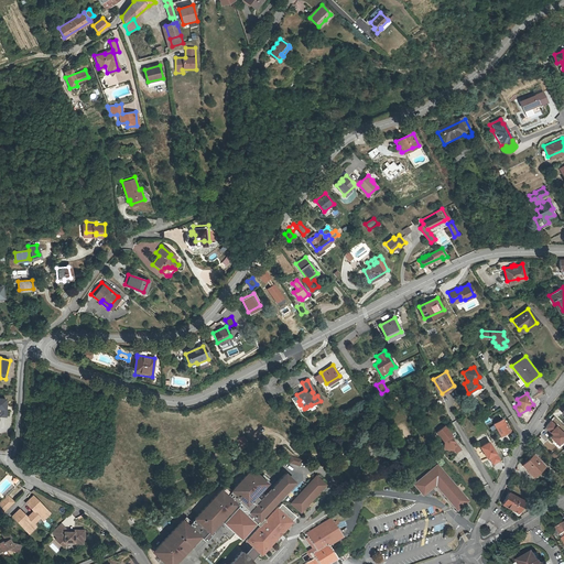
[(503,419),(495,424),(502,436),(511,431),(503,419)]
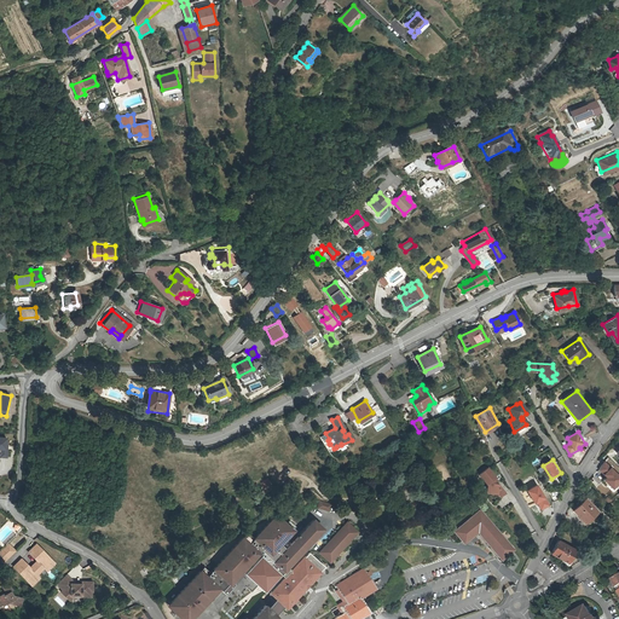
[(618,484),(618,476),(605,462),(599,470),(606,479),(605,481),(613,491),(618,484)]
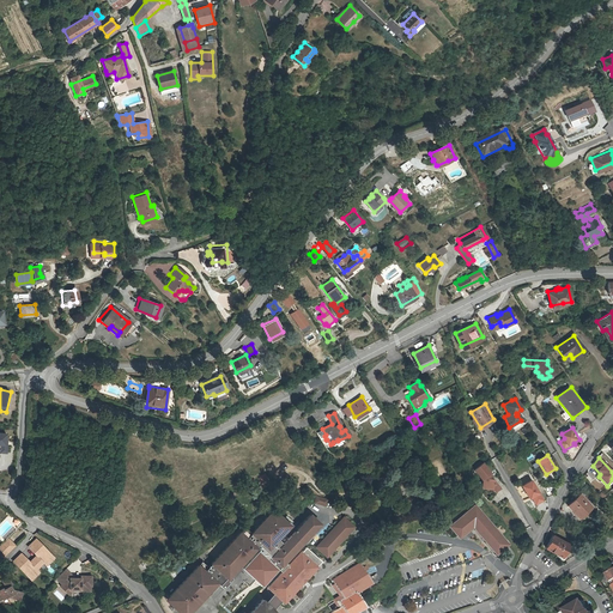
[(490,473),(489,471),(481,462),(473,468),(481,479),(480,486),(491,487),(495,491),(499,487),(492,479),(492,478),(491,478),(491,475),(489,473),(490,473)]
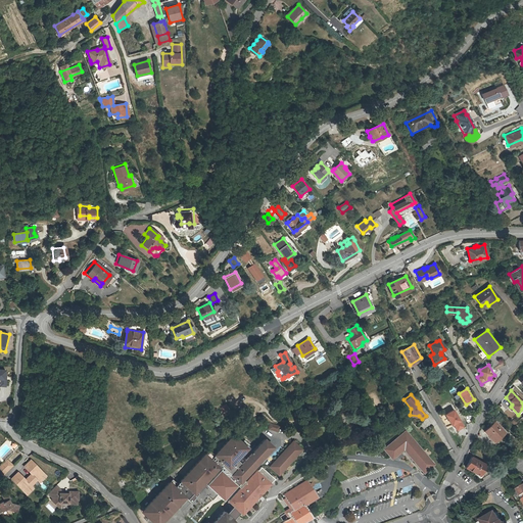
[(456,409),(445,415),(453,426),(454,425),(458,431),(465,427),(462,421),(463,421),(456,409)]
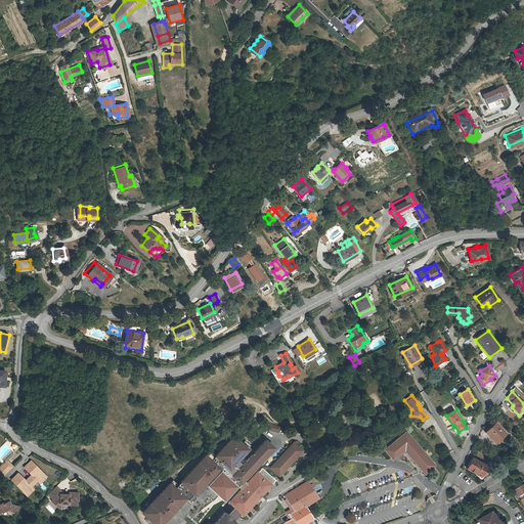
[(495,421),(485,431),(494,440),(504,430),(495,421)]
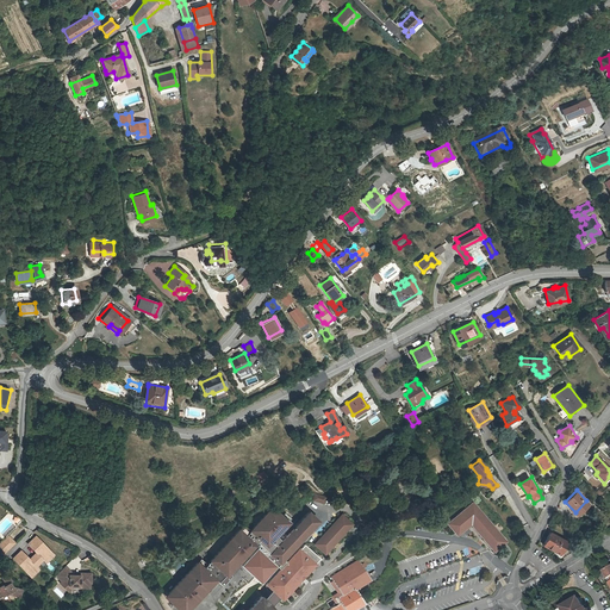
[(315,493),(313,500),(327,503),(328,496),(315,493)]
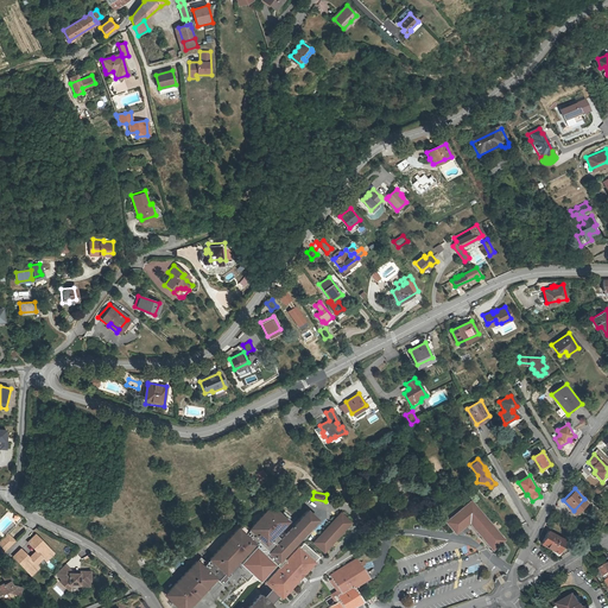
[(472,499),(444,521),(455,534),(469,523),(492,550),(505,539),(472,499)]
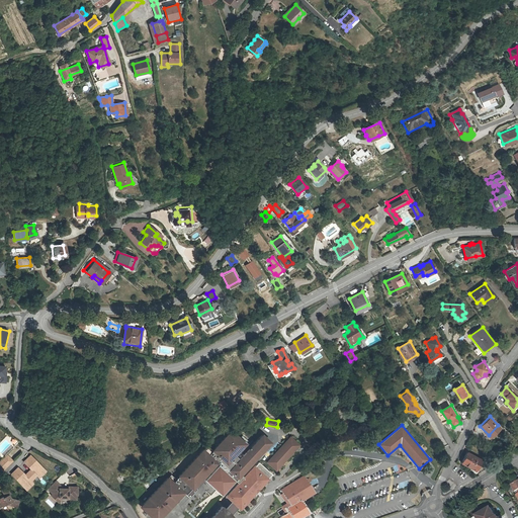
[(227,472),(238,484),(244,478),(240,475),(270,443),(262,436),(239,460),(235,456),(245,445),(245,444),(247,441),(242,436),(239,439),(233,433),(230,436),(228,435),(212,451),(207,446),(175,480),(170,475),(143,504),(152,511),(149,514),(152,517),(159,517),(183,493),(188,497),(196,489),(194,487),(202,478),(204,480),(221,462),(229,470),(227,472)]
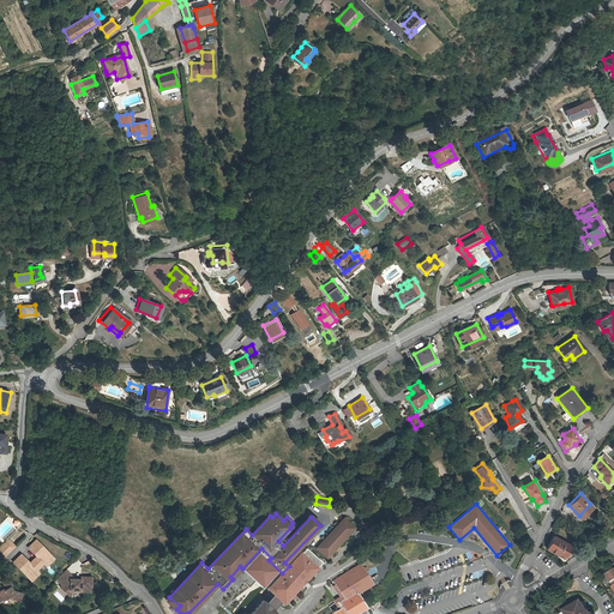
[(344,516),(315,547),(329,559),(357,527),(344,516)]
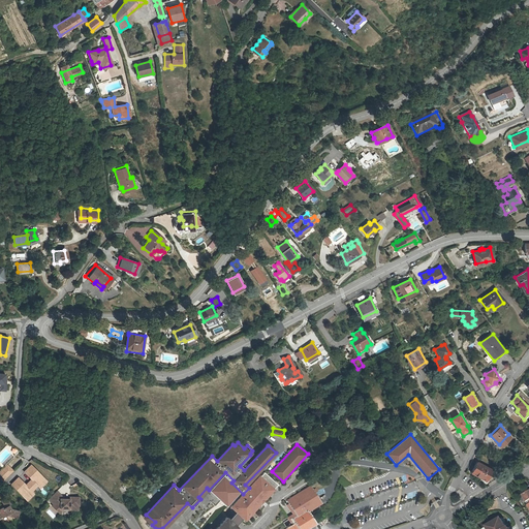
[(478,462),(473,473),(487,479),(492,469),(478,462)]
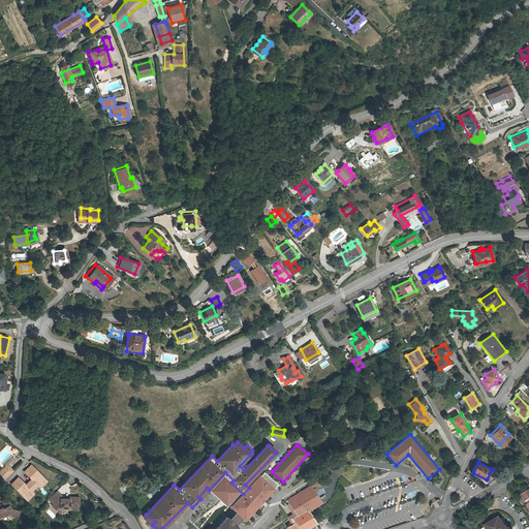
[(6,467),(1,472),(7,477),(11,473),(6,467)]
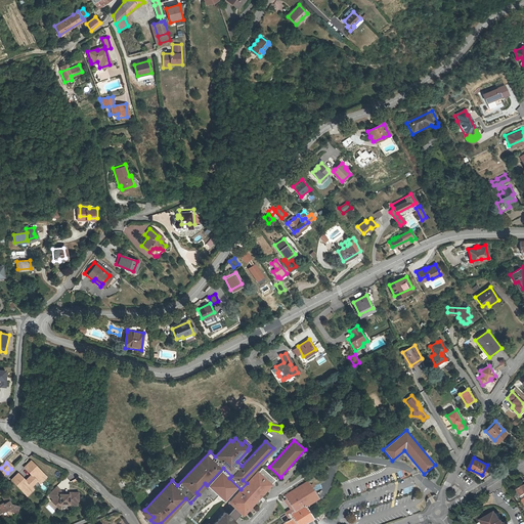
[(24,482),(16,475),(9,482),(24,496),(31,489),(29,488),(32,485),(35,483),(36,484),(43,477),(30,463),(23,470),(29,477),(27,480),(24,482)]
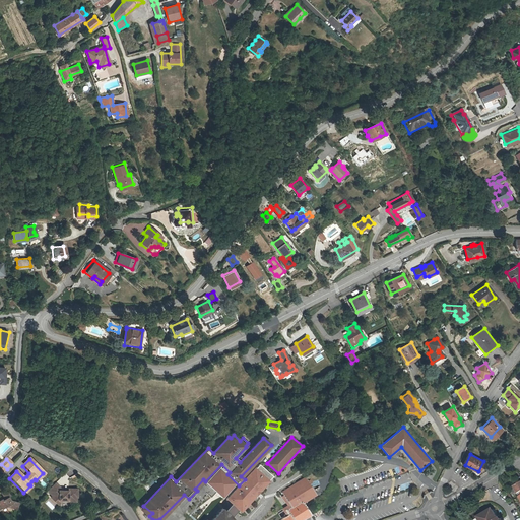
[(240,512),(255,496),(254,495),(258,491),(259,492),(260,491),(268,481),(255,468),(245,479),(239,485),(226,499),(232,504),(238,510),(240,512)]
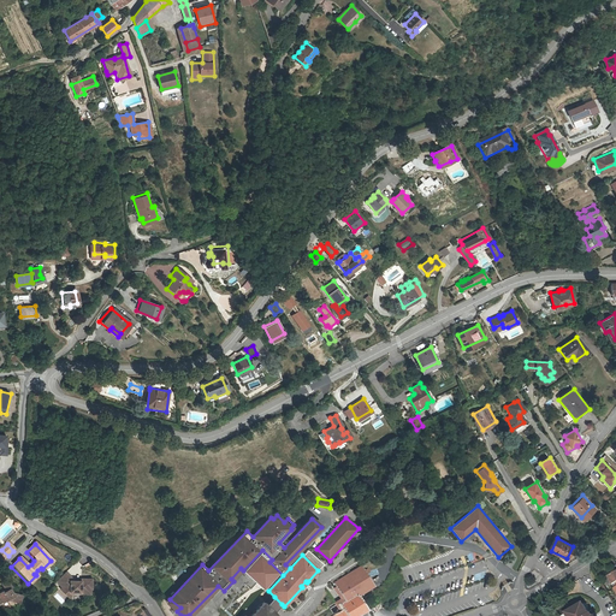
[(53,563),(51,561),(42,569),(45,572),(53,563)]
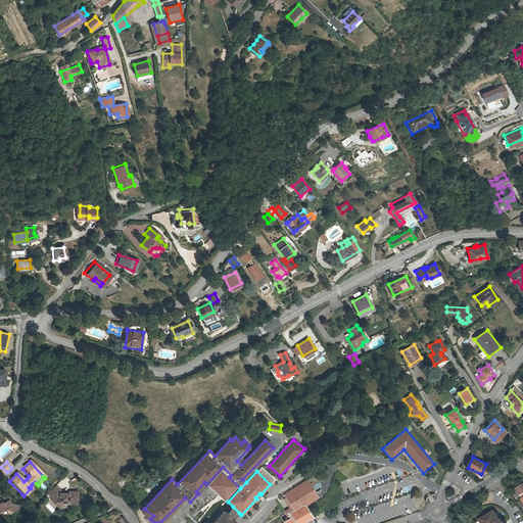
[(301,522),(312,517),(303,505),(317,496),(306,480),(286,493),(294,508),(292,510),(288,512),(290,516),(286,519),(279,522),(301,522)]
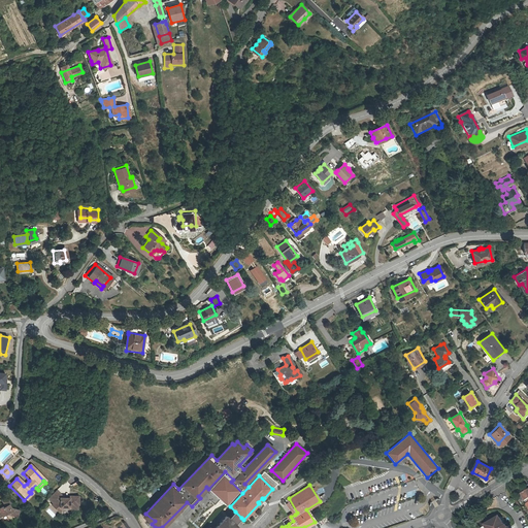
[(208,489),(206,487),(198,496),(200,498),(208,489)]
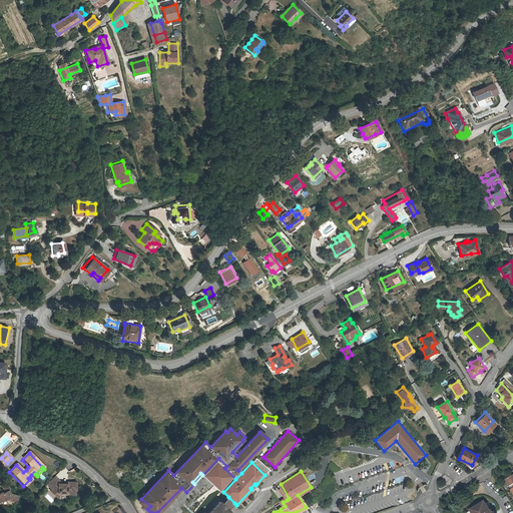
[(46,486),(45,486),(50,491),(48,493),(53,498),(56,495),(60,495),(65,495),(65,496),(74,496),(73,492),(75,492),(75,484),(65,484),(65,486),(58,486),(58,483),(53,478),(46,486)]
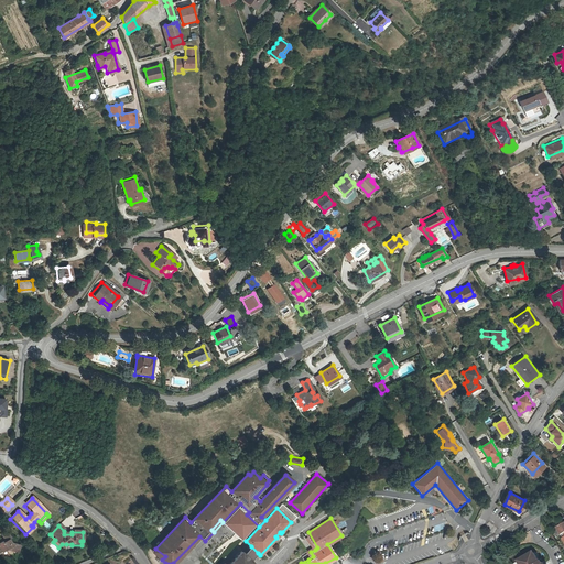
[(34,529),(33,527),(25,534),(26,535),(34,529)]
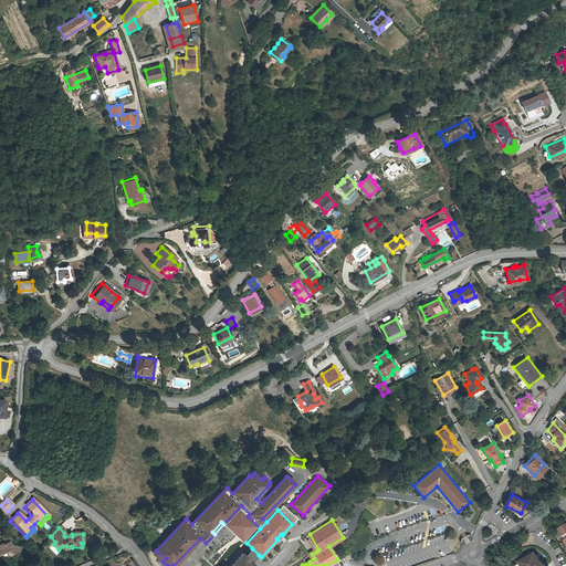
[(7,546),(9,551),(11,554),(9,556),(9,554),(2,557),(6,564),(12,561),(23,564),(25,555),(17,553),(14,549),(17,548),(13,542),(7,546)]
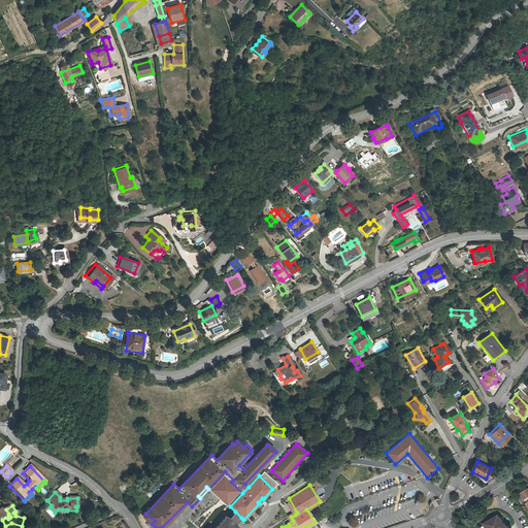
[(53,518),(56,515),(50,507),(46,510),(53,518)]
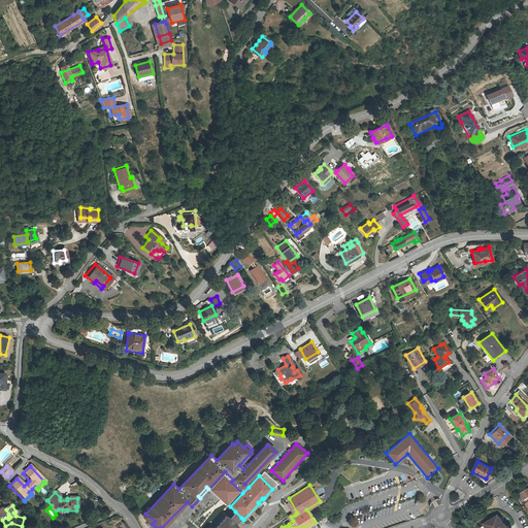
[(235,512),(228,519),(235,525),(241,518),(235,512)]
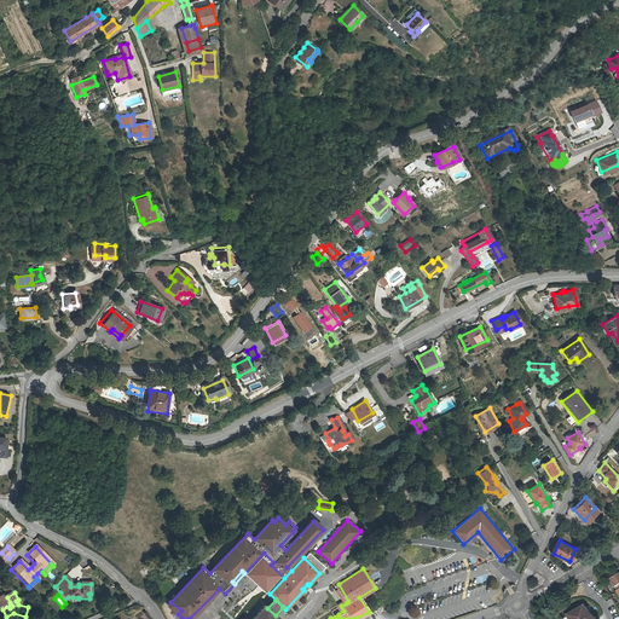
[(337,612),(339,614),(343,611),(341,606),(346,603),(343,600),(335,606),(339,612),(337,612)]
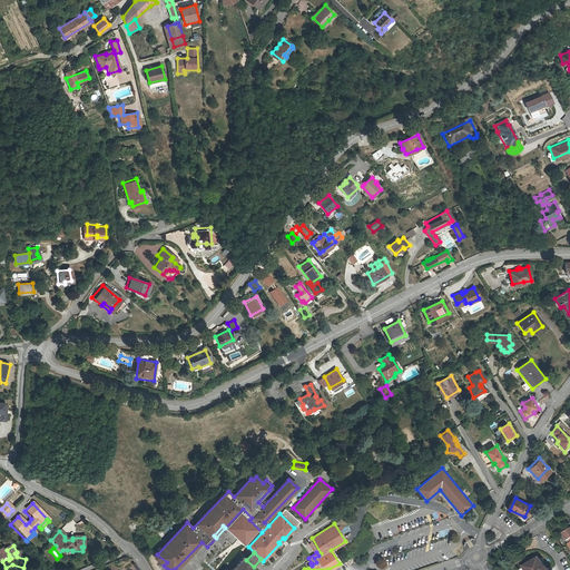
[(157,554),(154,558),(164,566),(167,562),(157,554)]
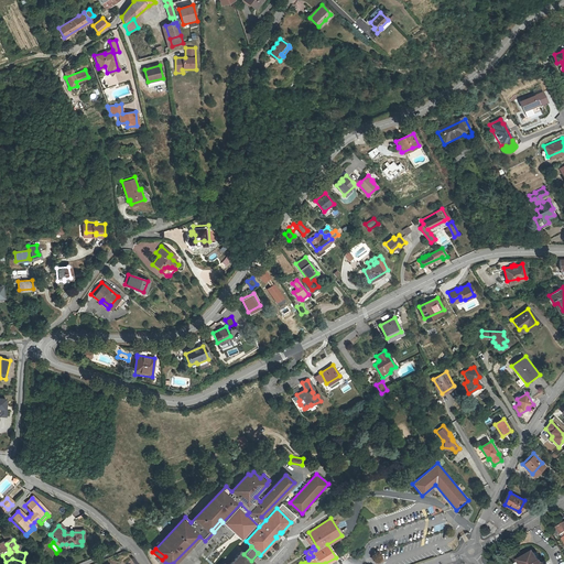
[(251,561),(243,554),(241,552),(229,563),(251,563),(253,563),(251,561)]
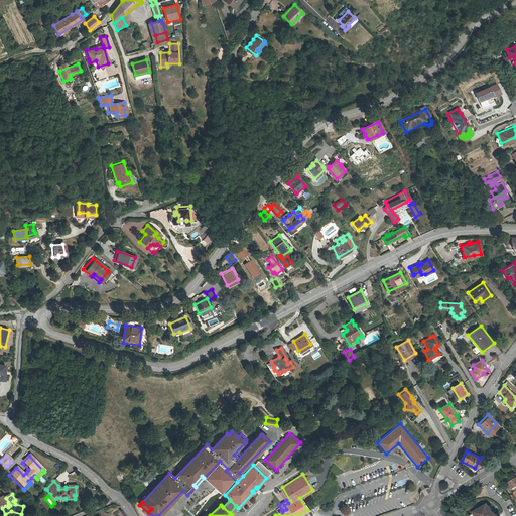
[(496,515),(495,514),(494,515),(488,506),(475,514),(476,515),(496,515)]
